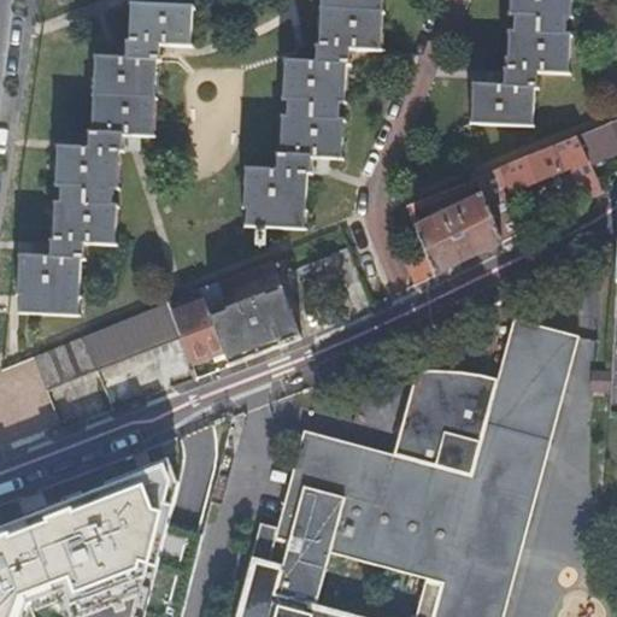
[(335,122),(336,106),(342,106),(347,52),(378,53),(382,0),(316,0),(316,60),(285,58),(281,100),(286,101),(286,115),(281,113),(280,145),(278,166),(244,165),(242,209),(246,210),(244,229),(254,229),(268,230),(309,231),(309,224),(309,211),(309,175),(313,176),(313,158),(323,160),(338,160),(341,122),(335,122)]
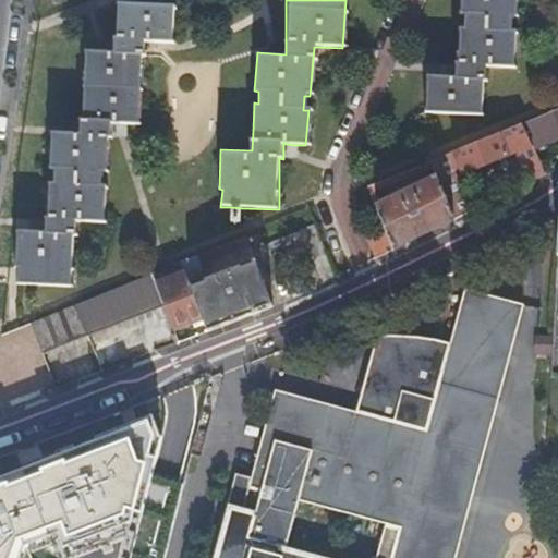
[(511,29),(513,16),(517,16),(517,0),(460,0),(460,13),(464,14),(464,26),(459,25),(459,61),(459,67),(457,67),(456,72),(456,74),(427,73),(425,112),(483,114),(486,68),(514,68),(517,29),(511,29)]
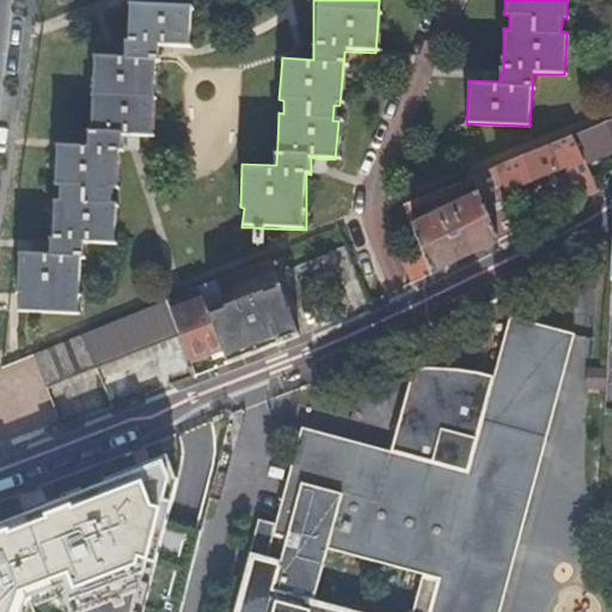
[(118,154),(122,154),(123,135),(139,136),(152,136),(157,62),(160,62),(161,55),(163,46),(190,48),(190,44),(193,10),(130,6),(128,40),(124,40),(123,54),(123,57),(95,56),(89,142),(87,148),(57,147),(57,150),(53,185),(60,187),(59,203),(54,203),(50,238),(48,254),(19,252),(17,293),(20,293),(19,311),(77,314),(83,258),(83,256),(85,244),(112,245),(117,207),(106,207),(109,191),(116,193),(118,154)]
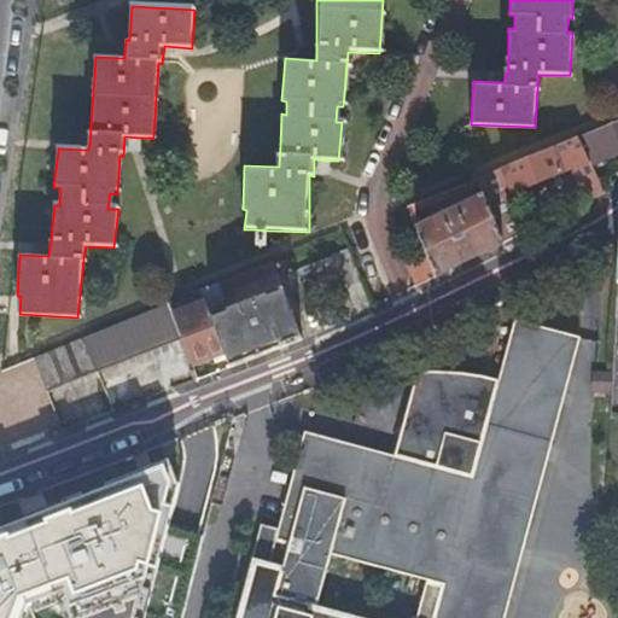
[(617,117),(577,134),(590,164),(617,152),(617,117)]
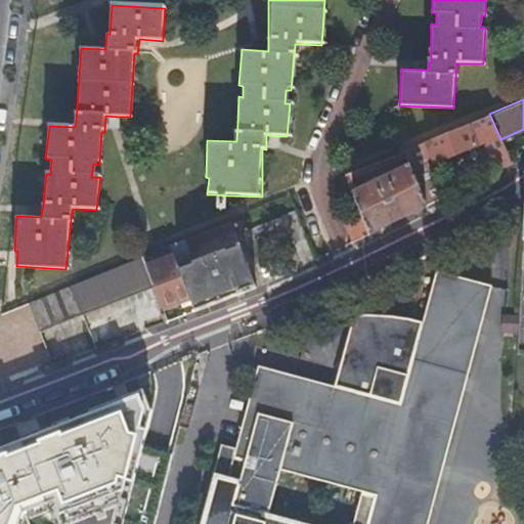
[(489,114),(403,149),(406,157),(410,167),(412,172),(431,164),(484,142),(495,170),(511,163),(500,139),(489,114)]
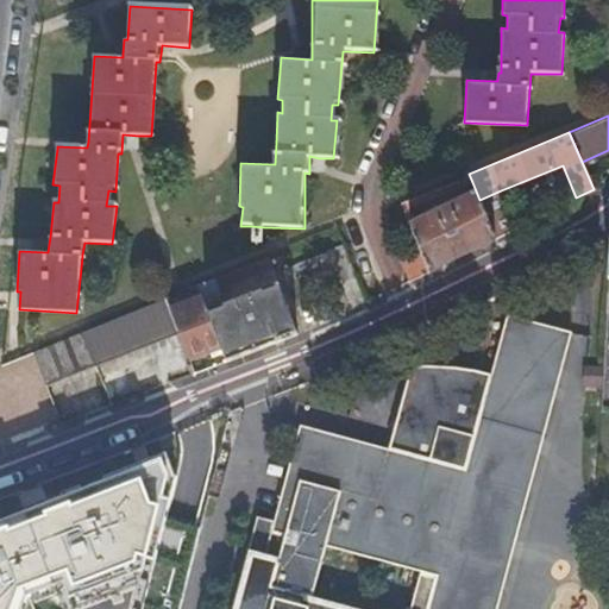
[(472,182),(469,174),(400,202),(402,209),(472,182)]
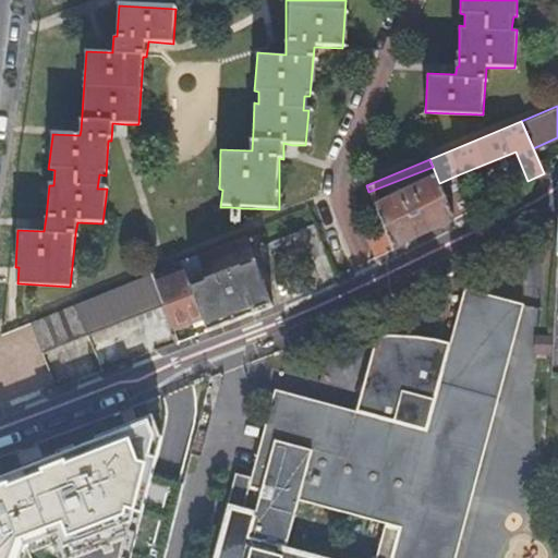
[(453,218),(473,208),(459,174),(439,183),(453,218)]
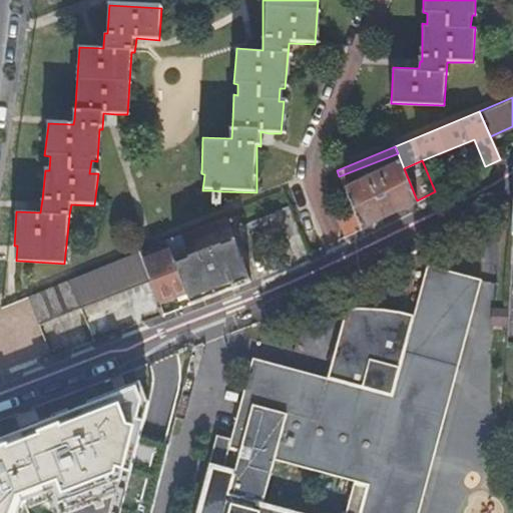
[(402,163),(345,190),(359,228),(417,200),(404,168),(402,163)]
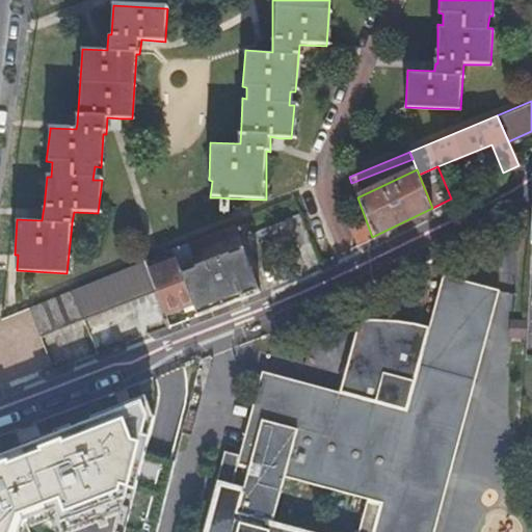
[(258,261),(310,241),(298,213),(247,234),(258,261)]
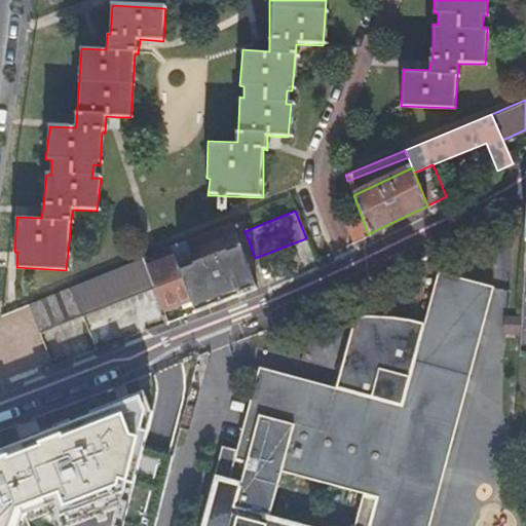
[(192,236),(195,243),(195,245),(233,229),(230,221),(192,236)]
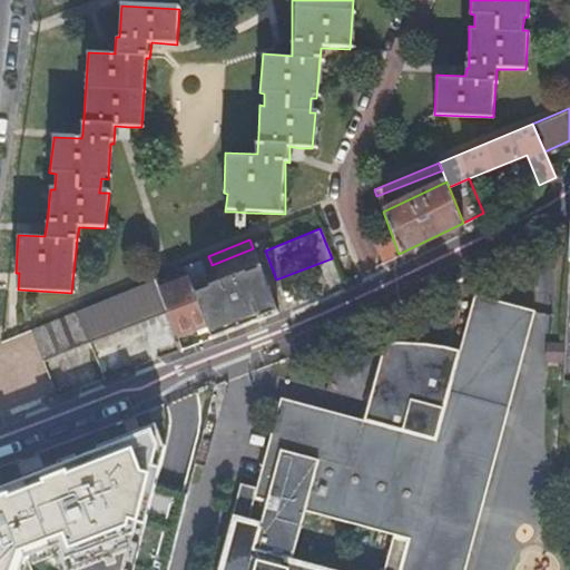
[(198,261),(202,268),(212,264),(208,256),(198,261)]
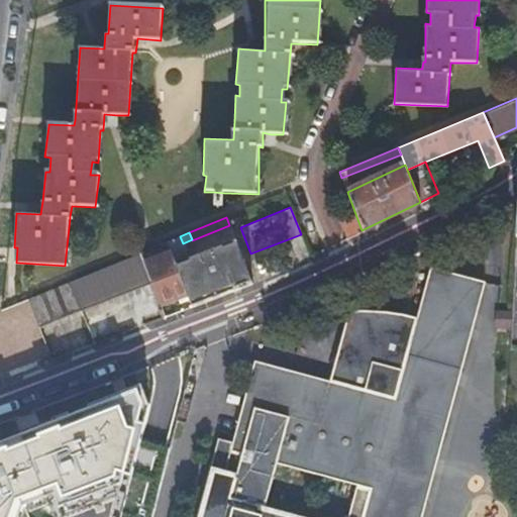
[(193,305),(253,281),(236,240),(189,257),(183,243),(180,236),(167,241),(170,250),(180,273),(193,305)]
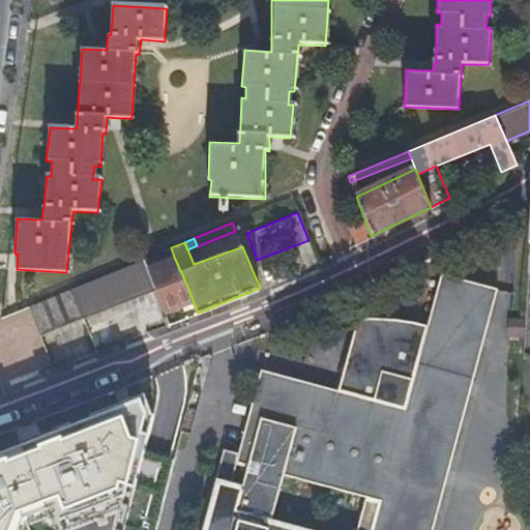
[(175,284),(184,280),(174,257),(146,268),(153,290),(164,315),(184,306),(175,284)]
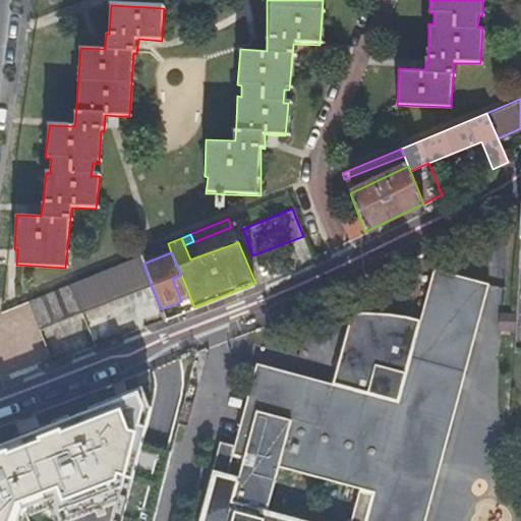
[(143,264),(139,255),(70,284),(82,313),(151,285),(143,264)]
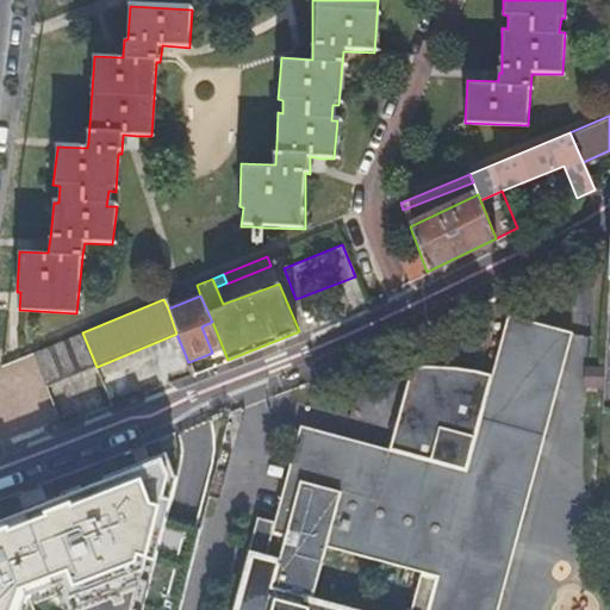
[(497,609),(572,331),(508,315),(491,374),(475,368),(411,366),(388,449),(299,425),(273,522),(255,517),(231,609),(497,609)]
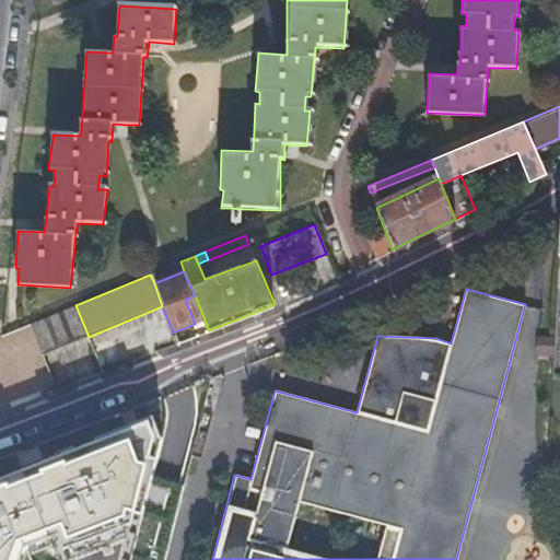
[(89,337),(76,305),(30,324),(43,356),(89,337)]
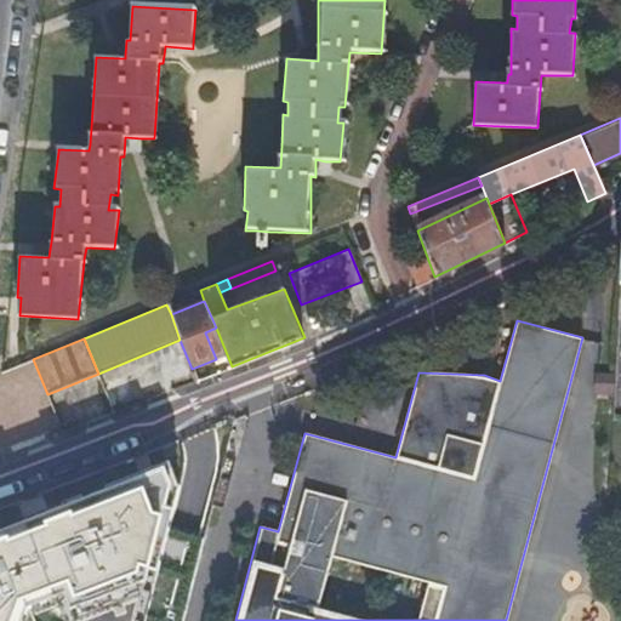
[(617,392),(619,376),(604,375),(603,391),(617,392)]
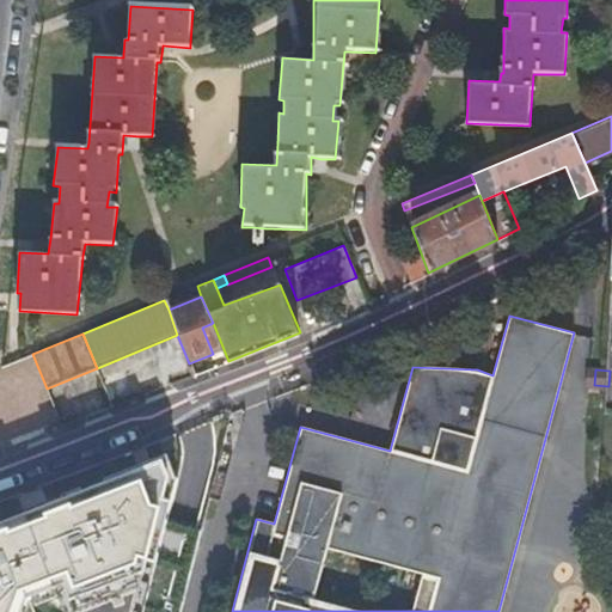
[(166,459),(0,522),(0,611),(37,611),(38,611),(34,601),(60,591),(68,611),(141,611),(176,481),(166,459)]
